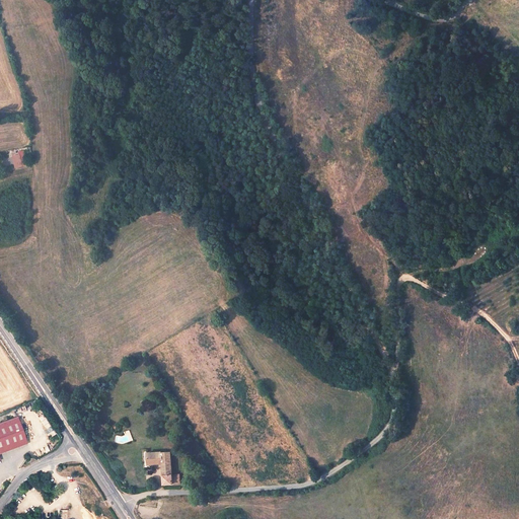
[(22,161),(16,162),(16,165),(17,173),(29,171),(26,158),(21,158),(22,161)]
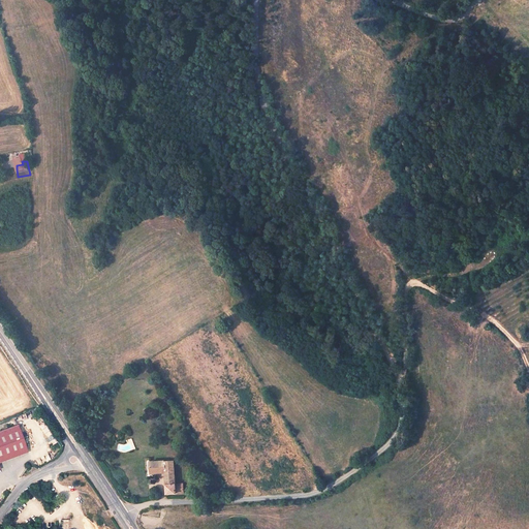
[(0,434),(0,471),(1,471),(0,466),(0,463),(28,454),(19,427),(0,434)]
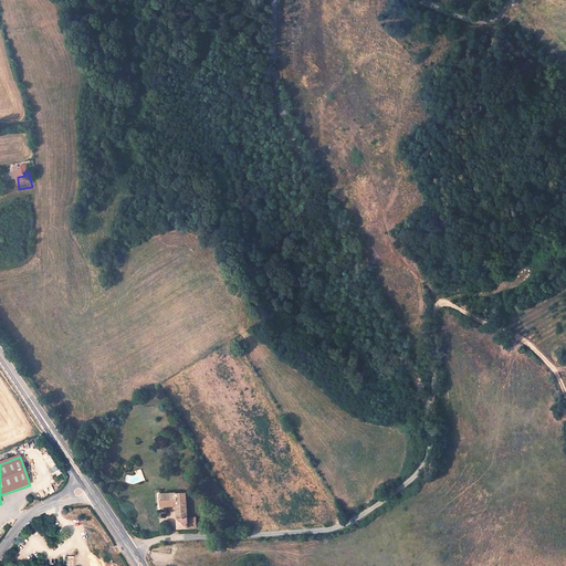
[(51,468),(55,477),(61,473),(58,465),(51,468)]
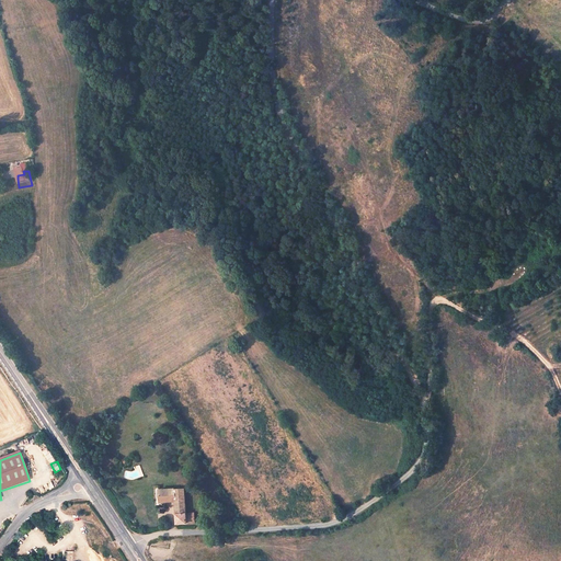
[(52,482),(39,487),(42,493),(54,489),(52,482)]
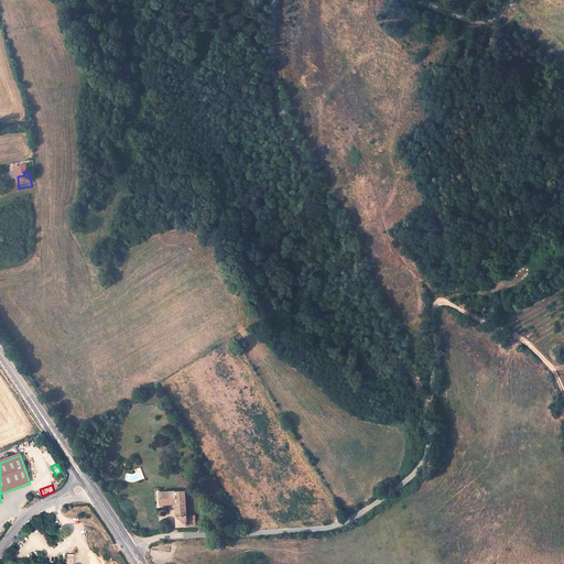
[(185,517),(184,492),(159,494),(159,505),(174,503),(175,528),(195,528),(194,517),(185,517)]
